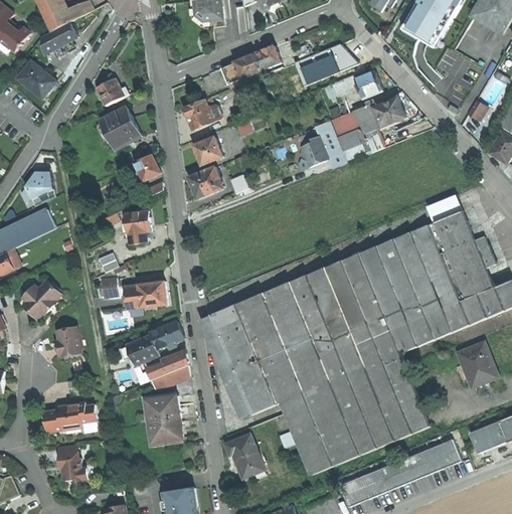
[(36,0),(51,30),(69,21),(64,12),(58,0),(36,0)]
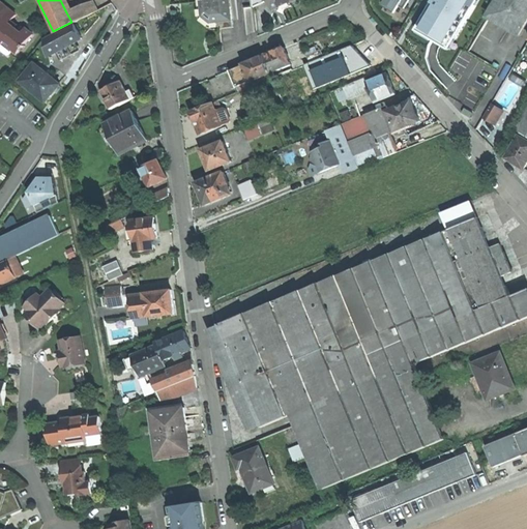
[(198,0),(200,8),(202,8),(204,18),(209,22),(212,21),(216,21),(230,19),(227,0),(198,0)]
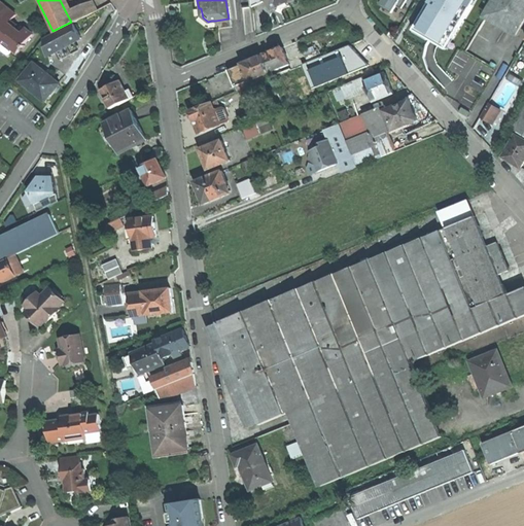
[(266,0),(270,8),(280,3),(287,0),(266,0)]
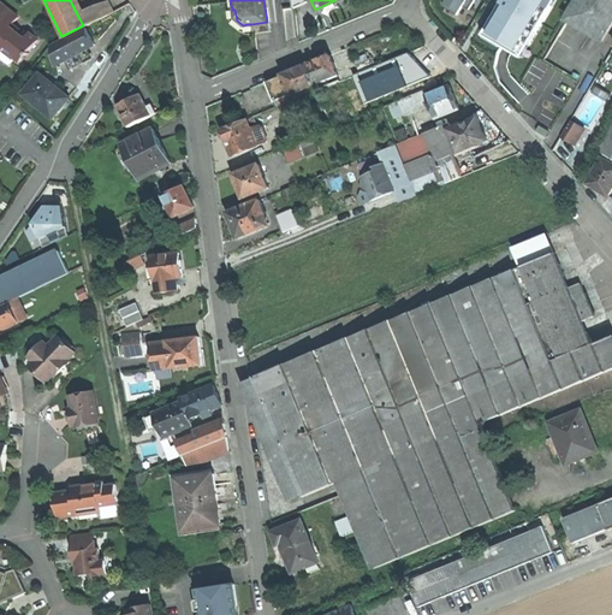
[(440,0),(443,1),(441,5),(456,13),(461,5),(467,9),(471,0),(440,0)]
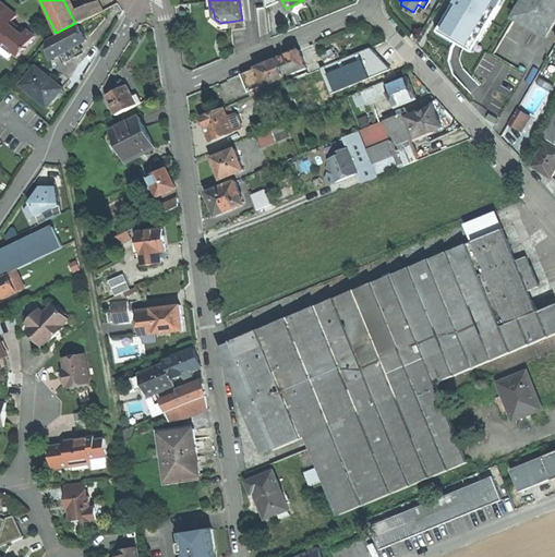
[(449,0),(437,21),(467,38),(482,12),(493,19),(503,3),(503,1),(504,0),(449,0)]
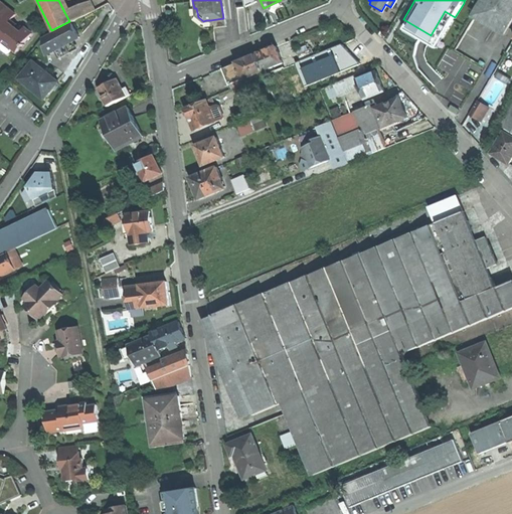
[(479,0),(471,15),(501,32),(511,13),(511,0),(479,0)]
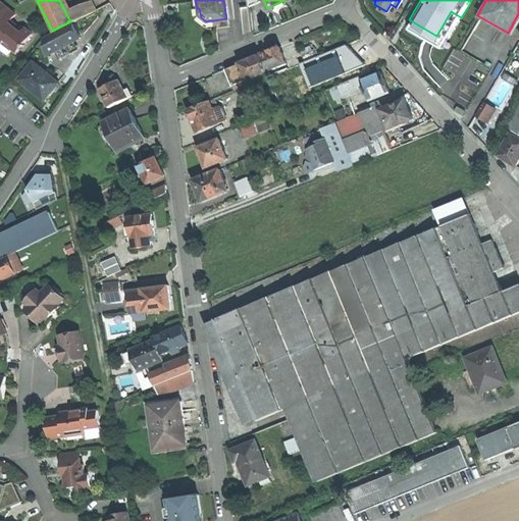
[(94,10),(89,1),(65,12),(70,21),(94,10)]
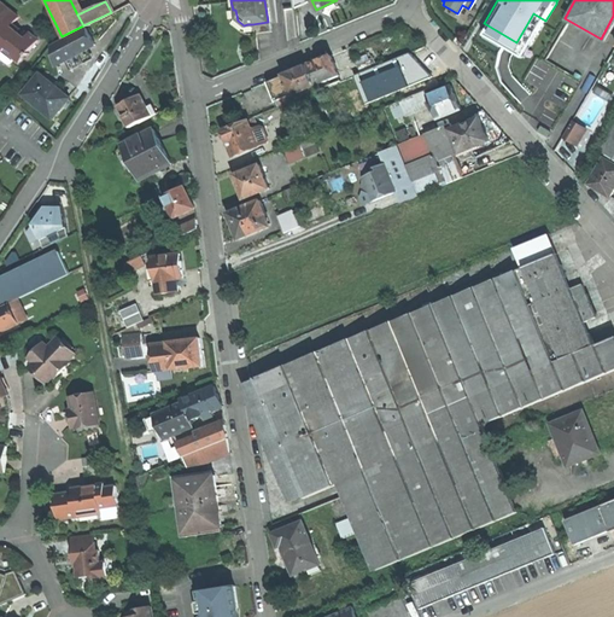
[(13,16),(0,5),(0,47),(1,45),(7,48),(5,52),(16,59),(21,53),(22,53),(24,51),(23,51),(27,46),(33,39),(24,31),(23,34),(19,30),(16,34),(12,31),(5,25),(9,22),(13,16)]
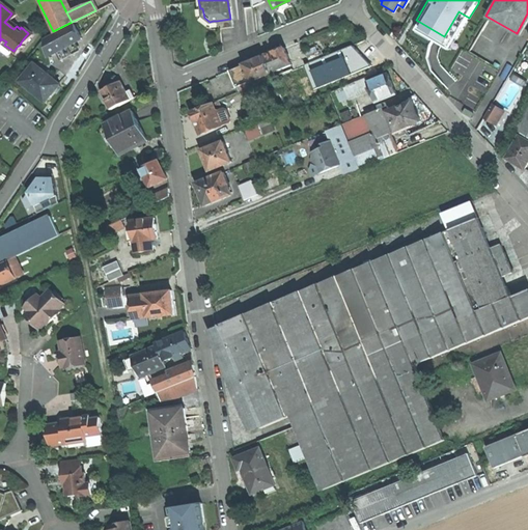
[(231,26),(230,19),(217,21),(218,28),(231,26)]
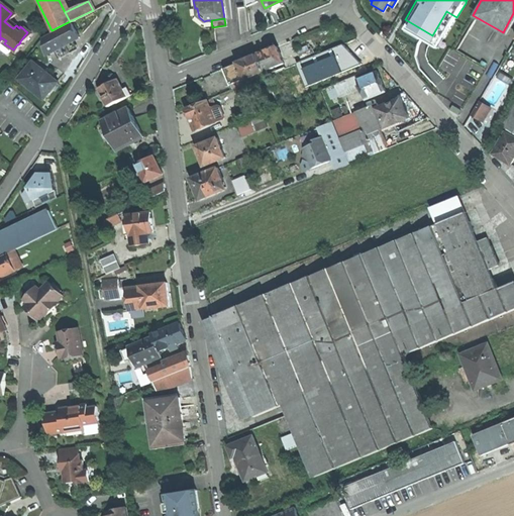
[(77,36),(70,22),(42,37),(44,54),(63,43),(77,36)]
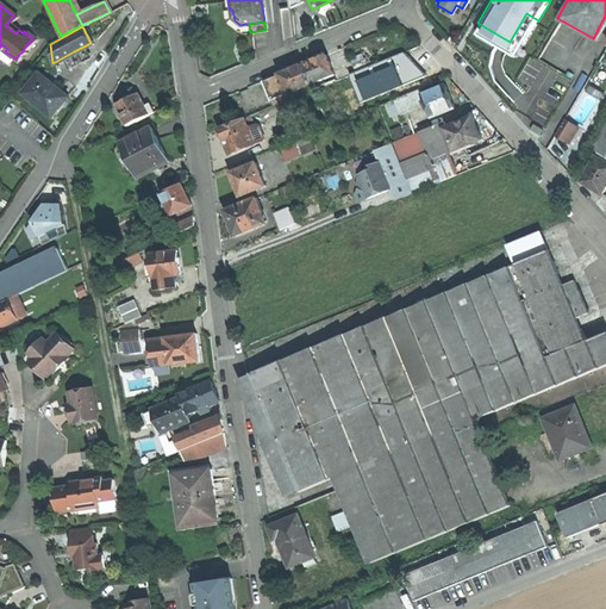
[(331,74),(324,54),(311,60),(300,63),(311,88),(313,87),(312,82),(331,74)]
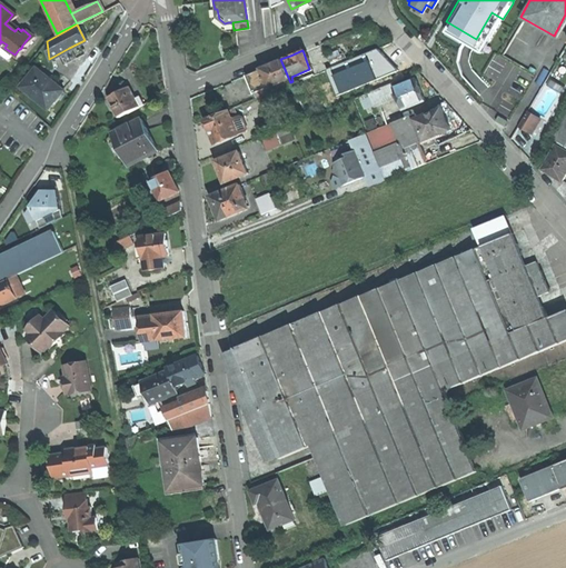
[(341,52),(326,58),(329,66),(345,60),(341,52)]
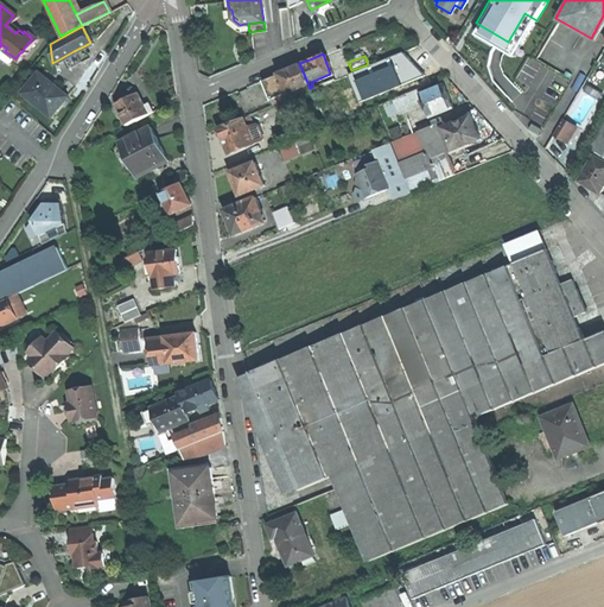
[(310,88),(299,63),(275,74),(285,97),(310,88)]
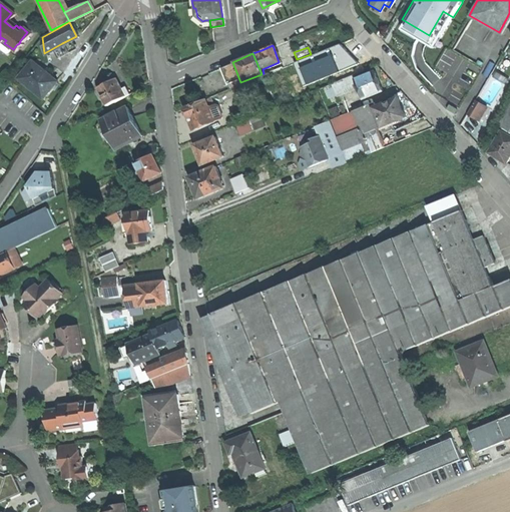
[(55,81),(30,61),(17,77),(41,97),(48,89),(55,81)]
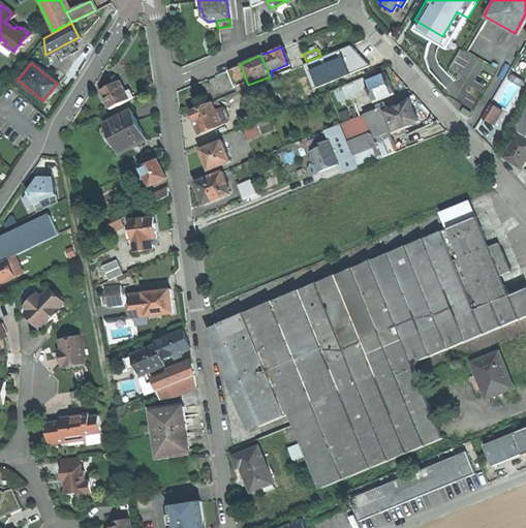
[(248,85),(240,64),(235,66),(227,69),(234,86),(235,85),(237,90),(248,85)]
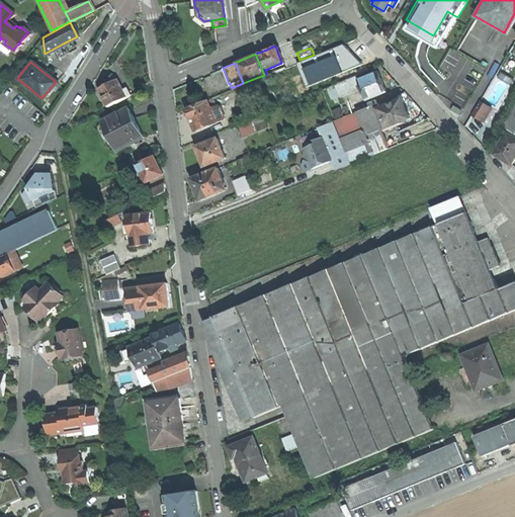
[(339,73),(341,80),(354,75),(351,68),(339,73)]
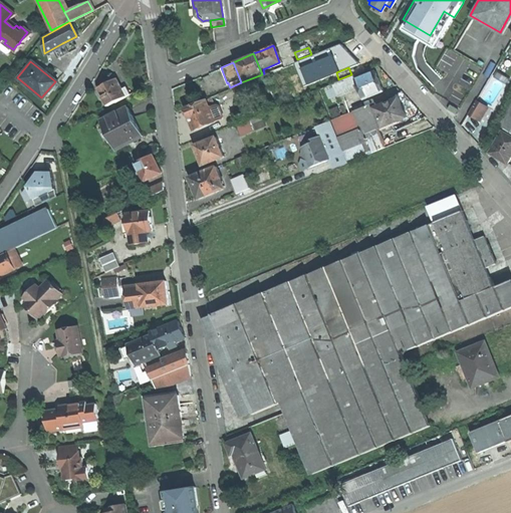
[(377,80),(373,70),(353,78),(356,86),(358,91),(361,97),(380,89),(377,80)]
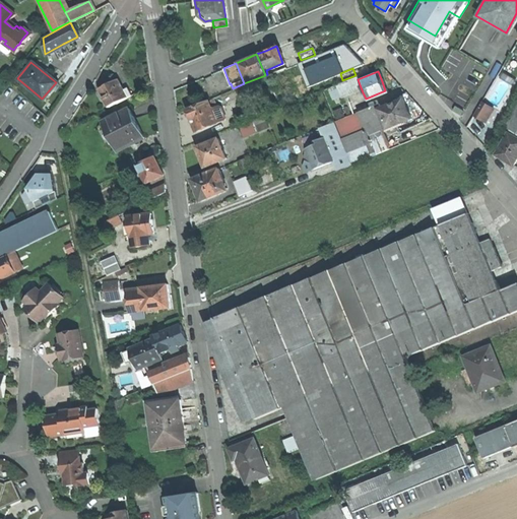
[(361,87),(358,79),(356,75),(342,80),(334,83),(339,95),(359,87),(361,87)]
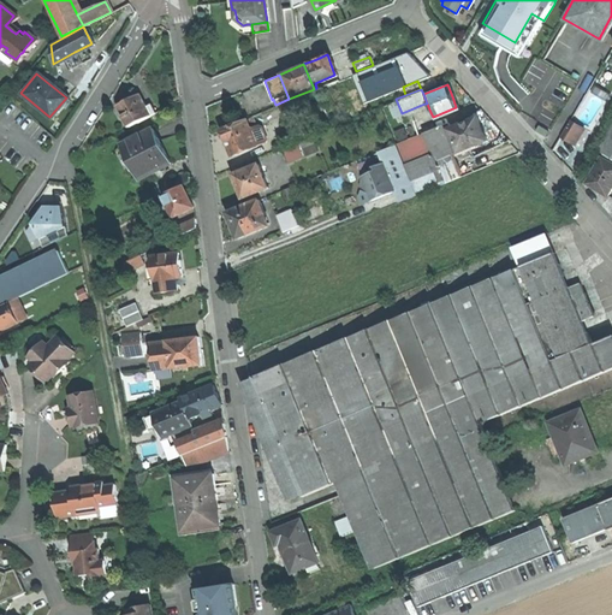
[(141,100),(137,94),(116,105),(126,126),(148,116),(144,107),(141,100)]
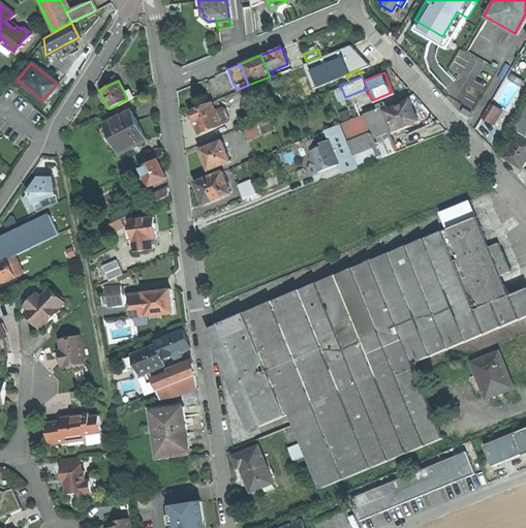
[(128,89),(124,92),(127,99),(132,96),(128,89)]
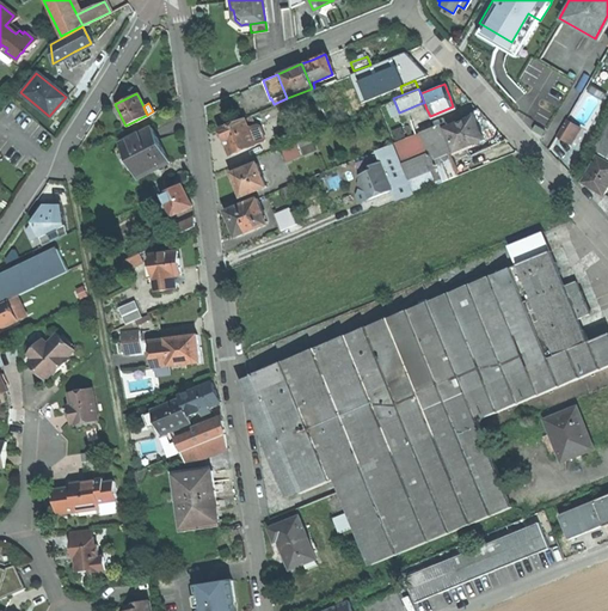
[(245,116),(217,128),(223,142),(228,154),(253,145),(252,144),(260,140),(262,139),(257,124),(255,123),(252,124),(249,115),(245,116)]
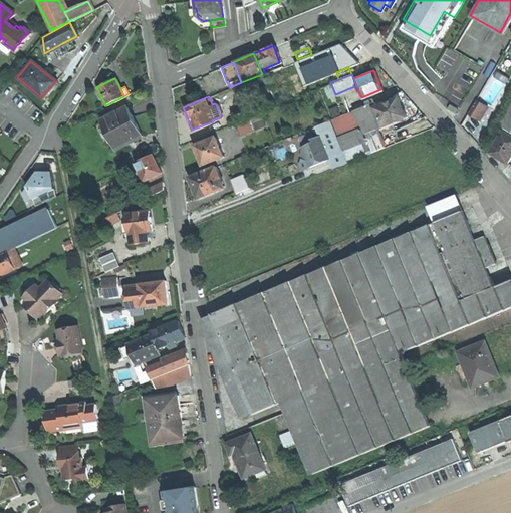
[(397,96),(375,106),(375,107),(372,109),(379,125),(379,126),(405,116),(401,105),(397,96)]
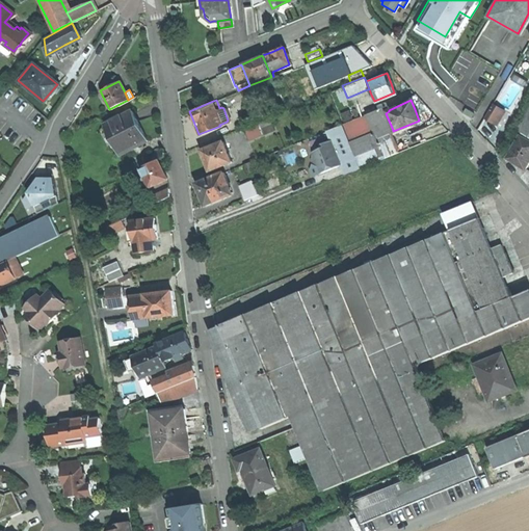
[(503,110),(491,103),(485,112),(498,120),(503,110)]
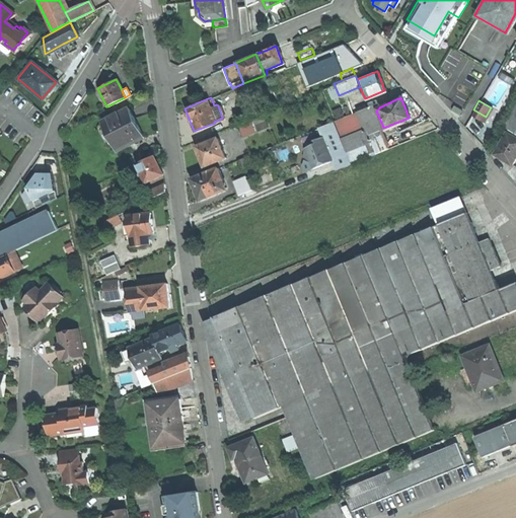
[(376,102),(356,112),(363,129),(363,130),(365,135),(378,129),(383,127),(376,111),(379,108),(379,107),(376,102)]
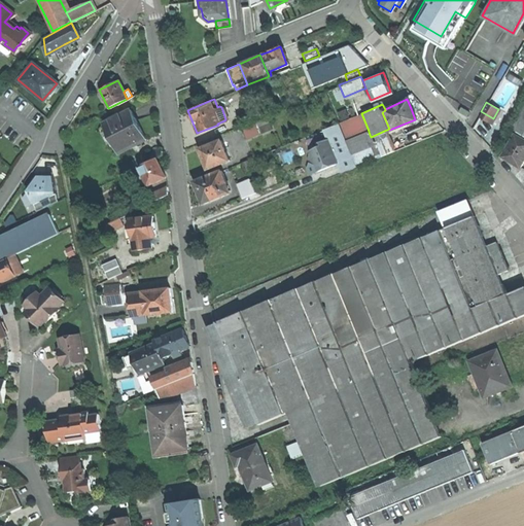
[(523,104),(510,128),(517,132),(523,136),(523,104)]
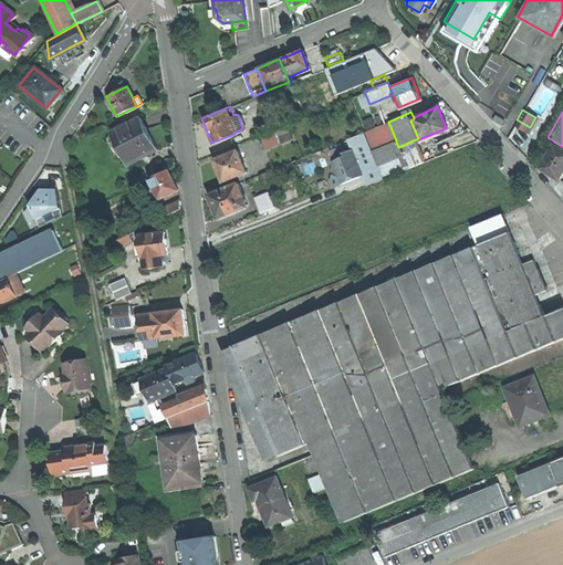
[(500,125),(502,119),(493,114),(491,119),(500,125)]
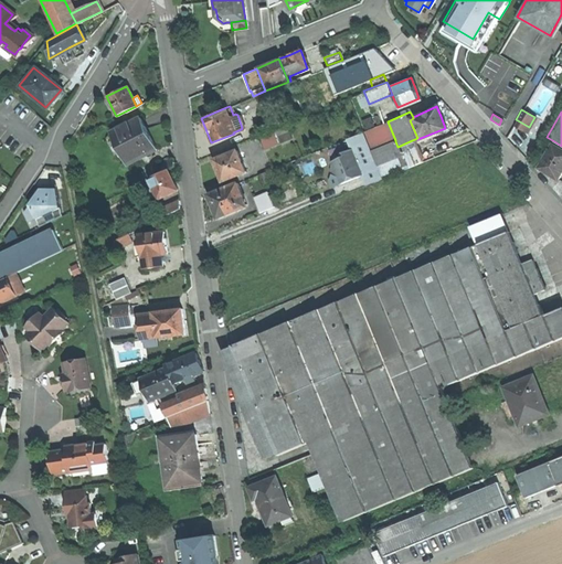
[(118,148),(147,134),(146,130),(138,117),(109,131),(118,148)]
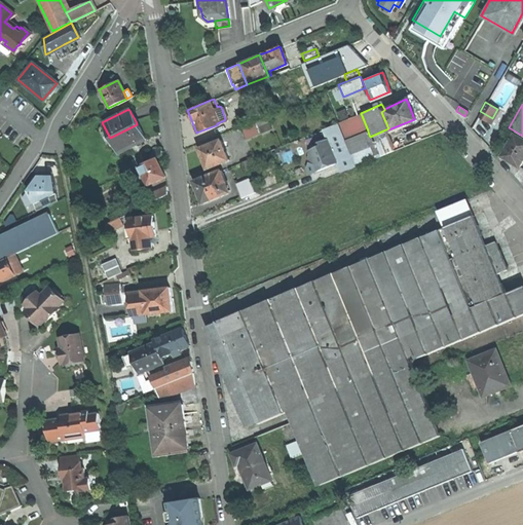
[(492,118),(480,111),(478,115),(489,122),(492,118)]
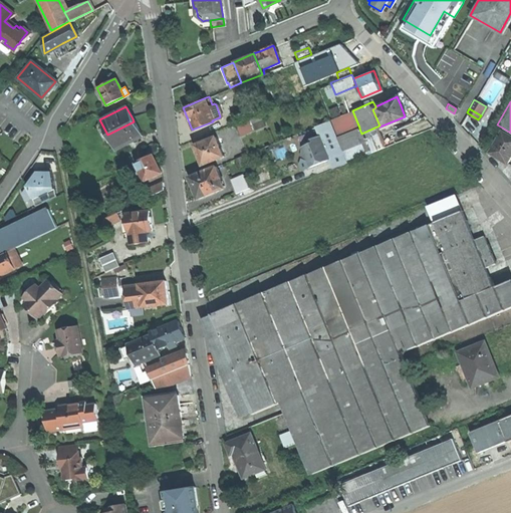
[(337,137),(359,127),(352,110),(330,119),(337,137)]
